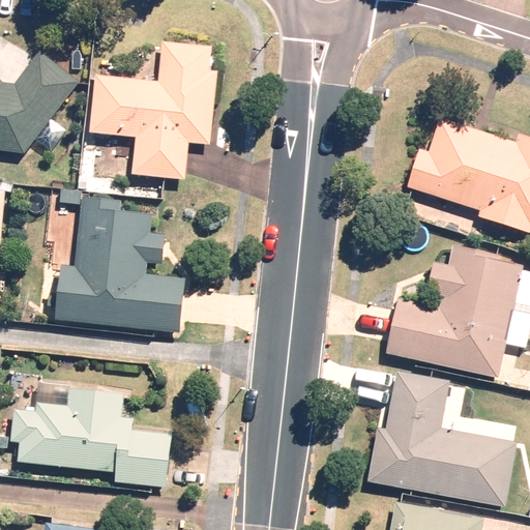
[(95,76),(90,134),(137,139),(133,175),(185,180),(189,143),(211,145),(218,72),(210,71),(212,47),(163,41),(158,82),(95,76)]
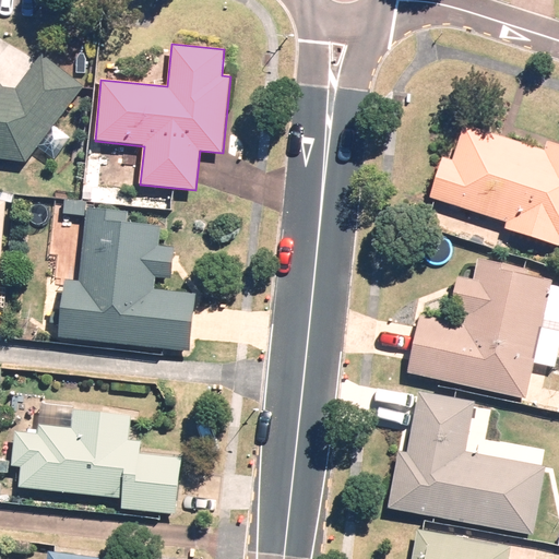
[(0,158),(26,163),(84,88),(44,56),(16,90),(3,87),(0,83),(0,158)]
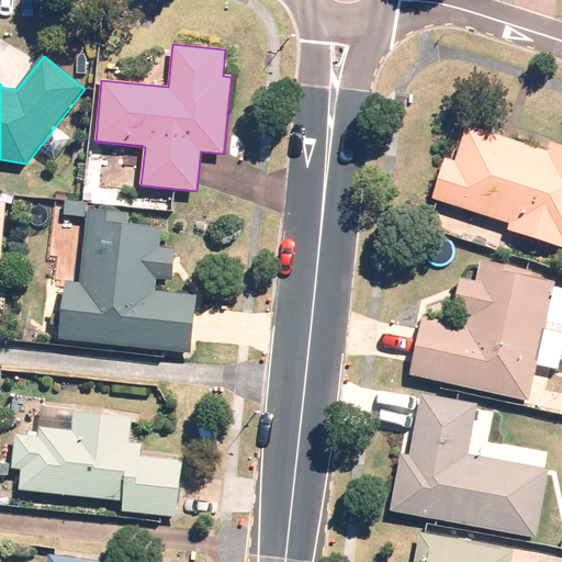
[(446,158),(433,200),(509,224),(507,231),(561,247),(561,147),(550,144),(548,150),(468,125),(456,161),(446,158)]
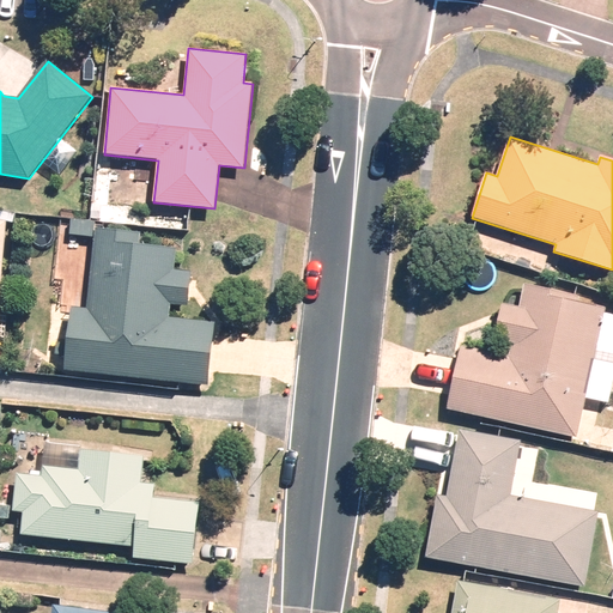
[(72,219),(70,235),(93,237),(95,222),(72,219)]
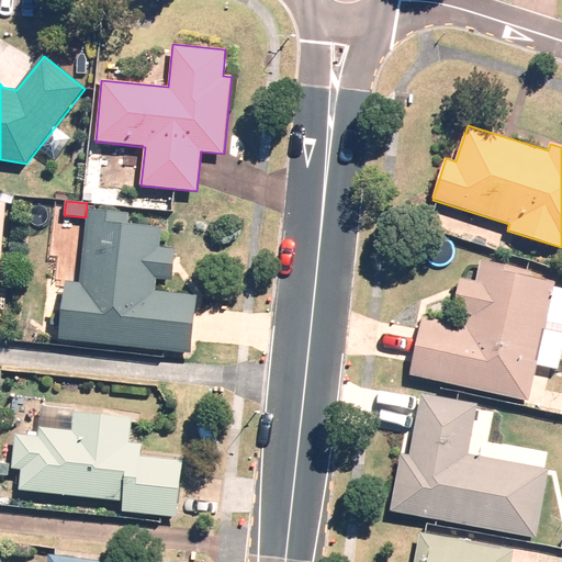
[(59,340),(191,353),(197,295),(156,292),(157,280),(172,281),(176,249),(160,248),(163,228),(120,224),(121,213),(89,210),(81,284),(65,282),(62,312),(53,311),(52,322),(60,323),(59,340)]
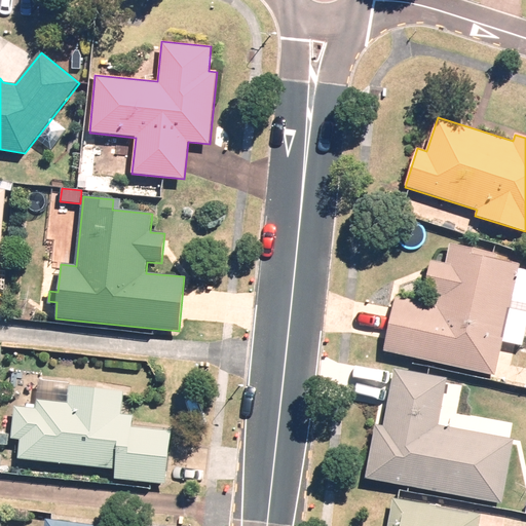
[(396,297),(383,351),(495,377),(503,342),(522,346),(525,330),(525,270),(520,269),(521,264),(496,259),(497,255),(450,243),(446,264),(430,260),(423,292),(439,295),(436,306),(396,297)]
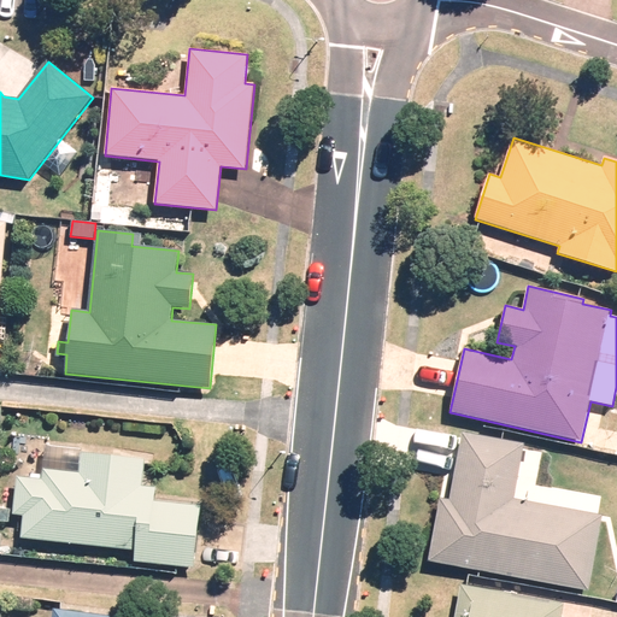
[(429,562),(589,592),(604,516),(515,499),(526,445),(463,433),(450,500),(441,498),(429,562)]
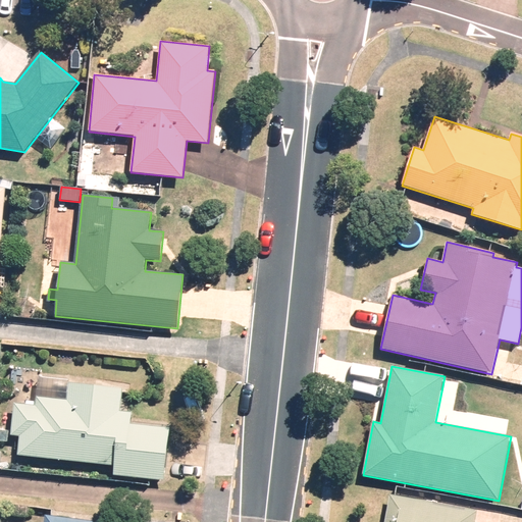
[(20,437),(18,456),(114,466),(113,476),(164,481),(170,428),(131,424),(132,413),(120,412),(122,389),(69,383),(69,380),(39,376),(36,406),(15,404),(11,436),(20,437)]
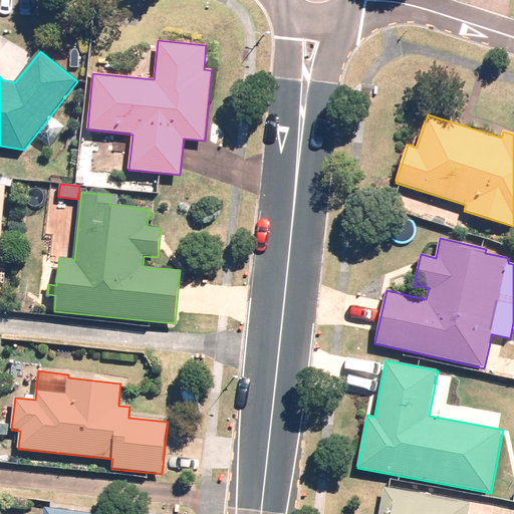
[(470,503),(384,488),(378,513),(512,513),(513,513),(470,506),(470,503)]
